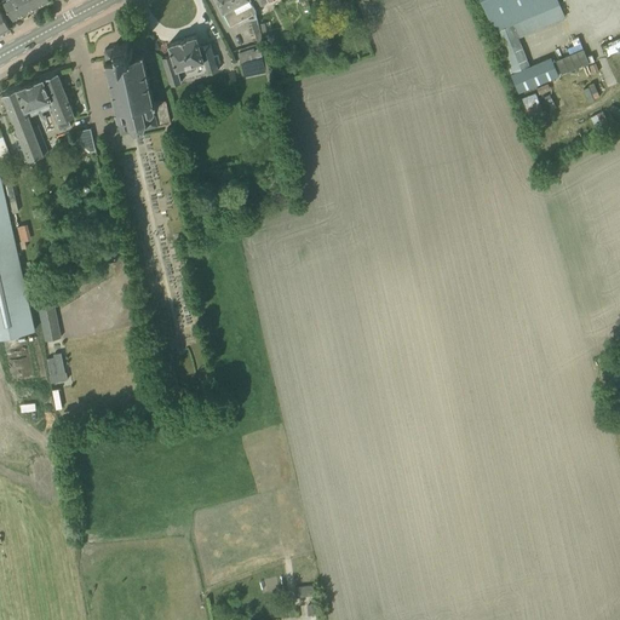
[(1,0),(13,19),(50,0),(49,0),(1,0)]
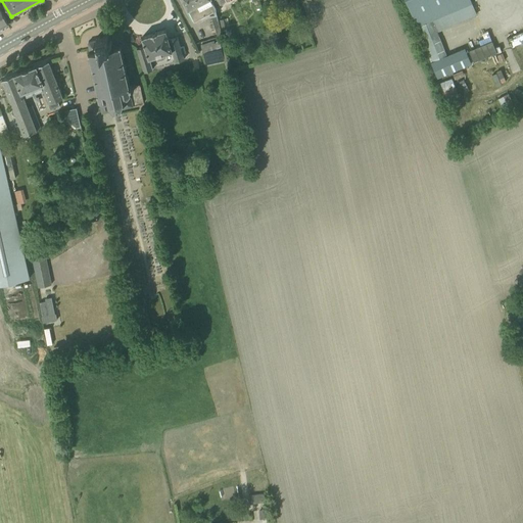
[(182,0),(183,1),(194,21),(217,10),(216,8),(210,0),(182,0)]
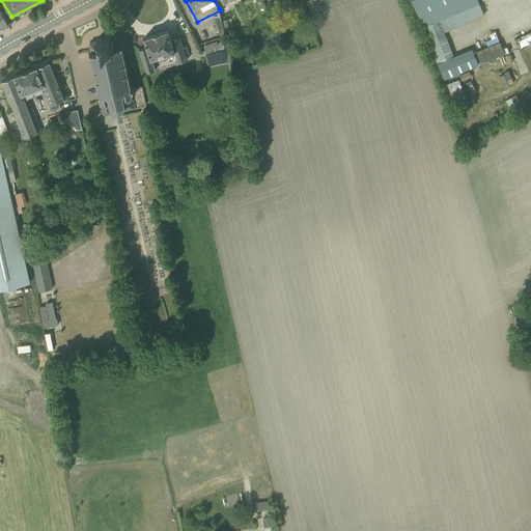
[(412,0),(423,27),(479,3),(477,0),(412,0)]
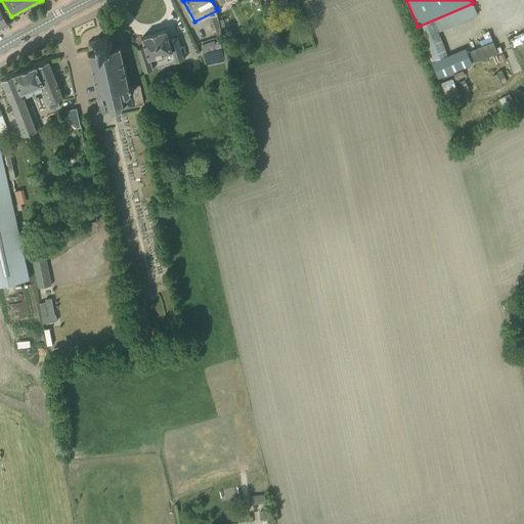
[(223,4),(216,8),(217,10),(219,13),(226,9),(223,4)]
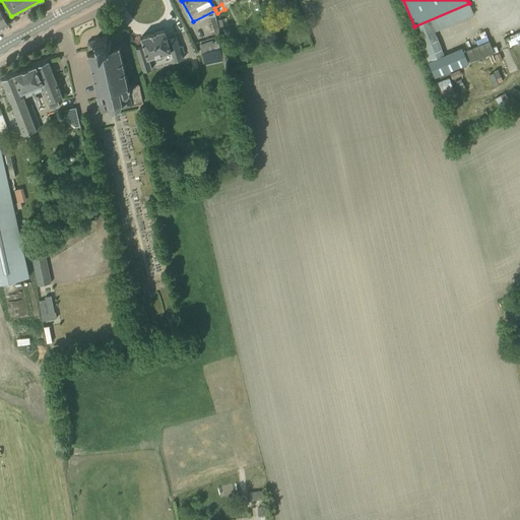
[(182,54),(185,53),(183,46),(179,47),(176,36),(168,39),(165,29),(141,37),(144,46),(136,49),(143,71),(151,69),(148,58),(154,56),(155,61),(164,58),(161,53),(171,51),(174,62),(183,59),(182,54)]
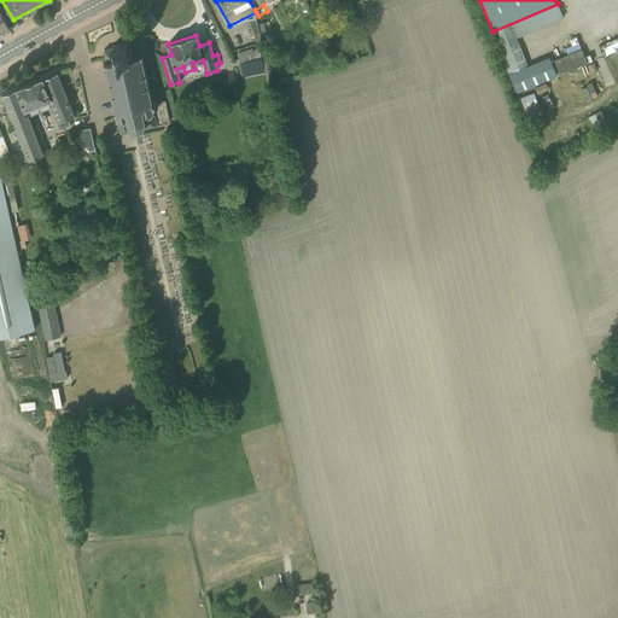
[(104,62),(103,62),(104,64),(105,64),(120,133),(132,130),(130,126),(134,129),(143,128),(145,122),(146,127),(158,124),(170,122),(165,99),(153,101),(143,54),(144,54),(144,53),(143,53),(141,52),(140,52),(140,53),(130,56),(129,52),(132,52),(133,50),(132,47),(130,46),(128,47),(127,41),(126,42),(115,45),(112,45),(114,47),(104,48),(103,51),(105,60),(104,60),(104,62)]
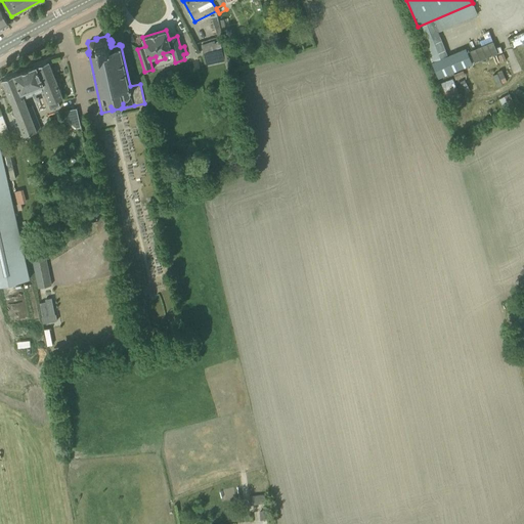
[(475,61),(498,51),(493,39),(470,49),(475,61)]
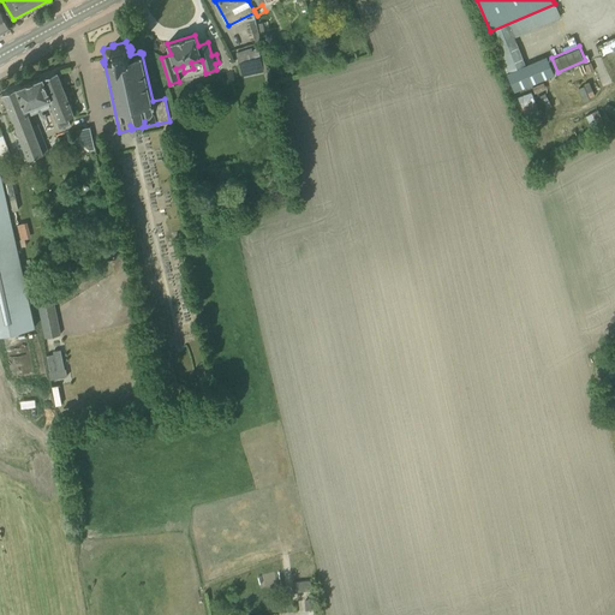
[(527,66),(530,78),(547,75),(544,64),(527,66)]
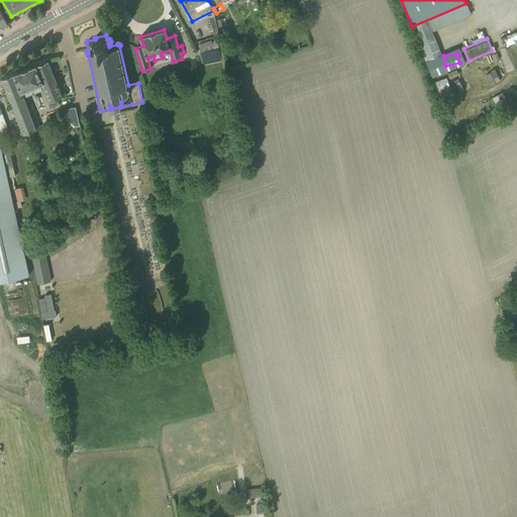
[(2,79),(5,88),(23,133),(40,127),(31,104),(27,105),(22,92),(39,85),(49,108),(59,105),(57,99),(62,97),(47,61),(2,79)]
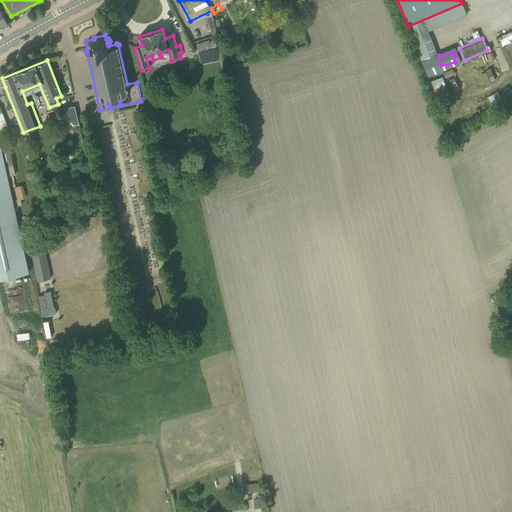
[(76,107),(66,108),(66,124),(77,124),(76,107)]
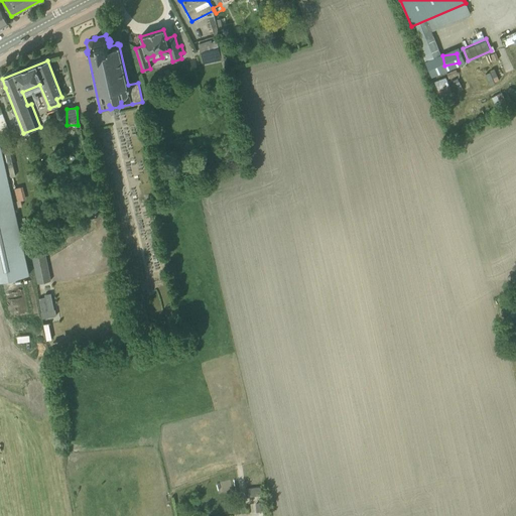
[(0,280),(29,274),(0,146),(0,280)]
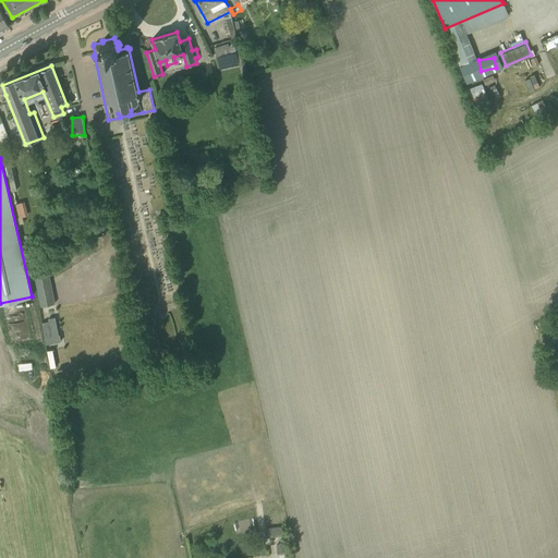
[(32,266),(40,306),(56,303),(47,263),(32,266)]
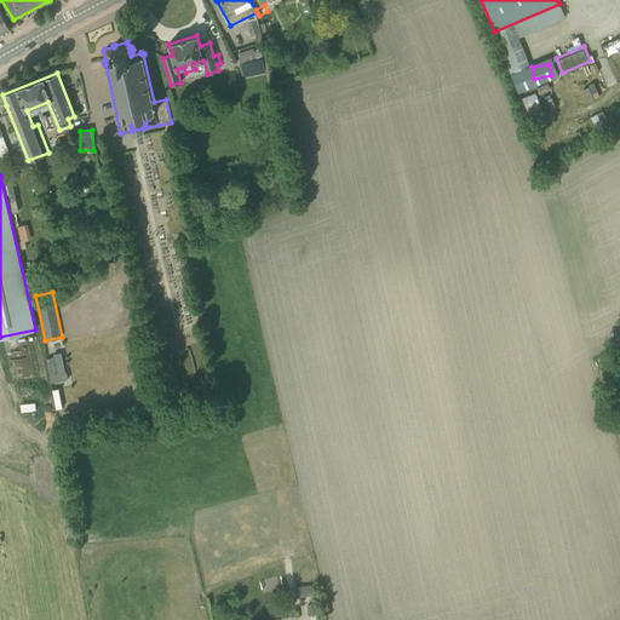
[(55,357),(49,359),(52,382),(68,379),(63,352),(55,354),(55,357)]
